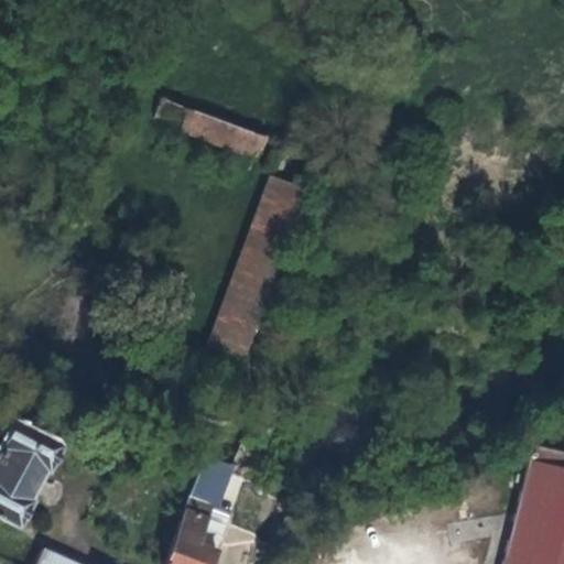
[(257,160),(266,136),(156,96),(148,120),(257,160)]
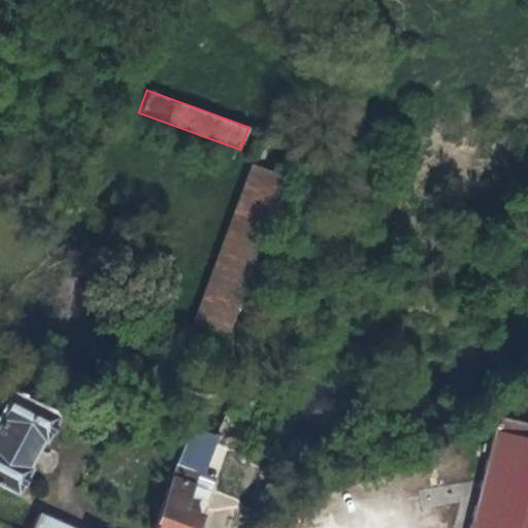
[(195,324),(225,335),(284,177),(252,165),(195,324)]
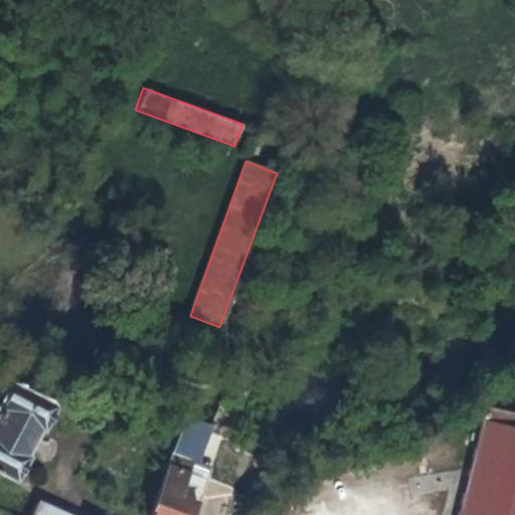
[(0,416),(0,473),(16,481),(55,404),(18,384),(1,417),(0,416)]
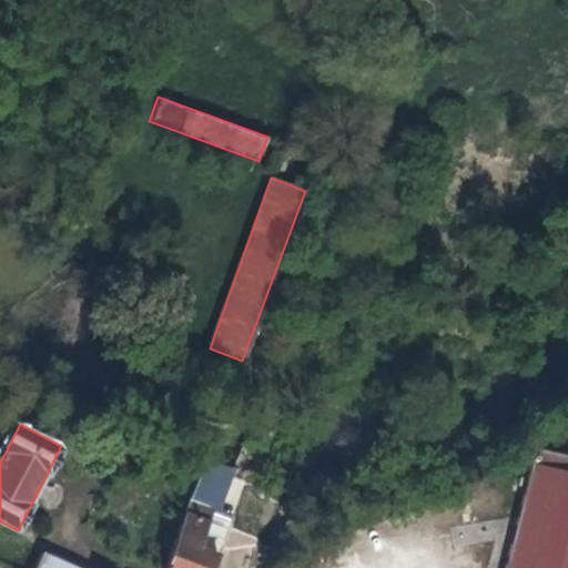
[(536,448),(506,567),(567,567),(567,470),(563,470),(565,456),(536,448)]
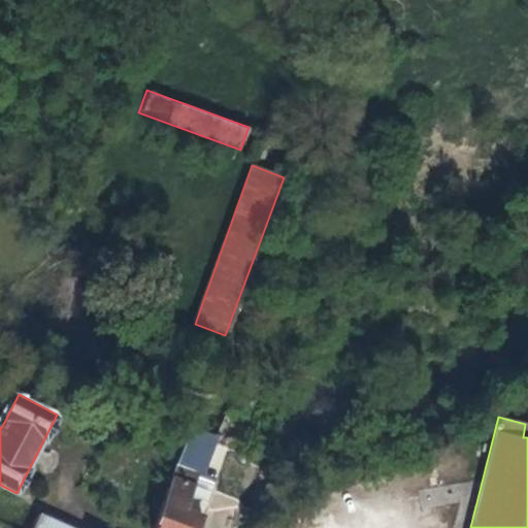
[(176,463),(154,527),(197,527),(203,516),(186,509),(199,471),(176,463)]
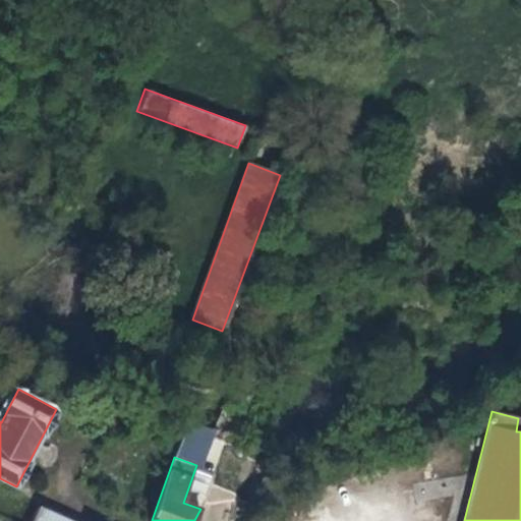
[(77,520),(41,504),(33,520),(77,520)]
